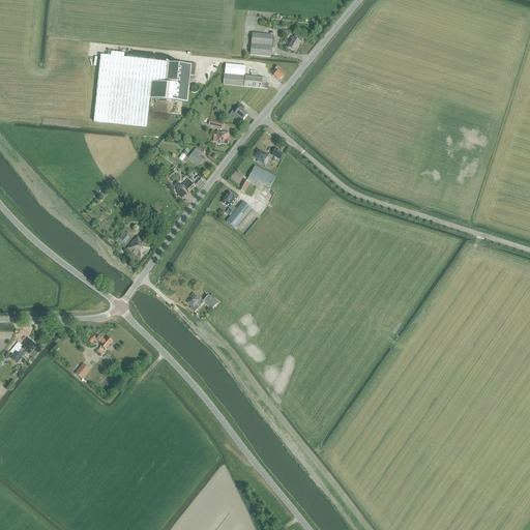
[(273,36),(253,34),(249,56),(270,58),(273,36)]
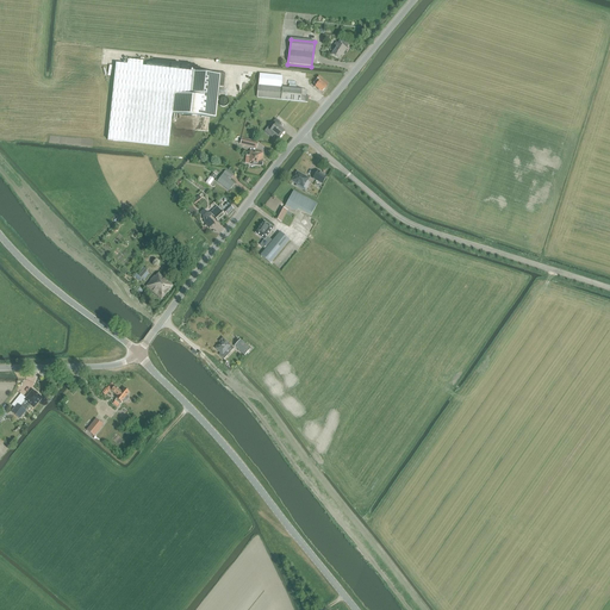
[(331,55),(340,60),(347,49),(348,45),(340,41),(338,44),(336,43),(334,47),(336,48),(331,55)]
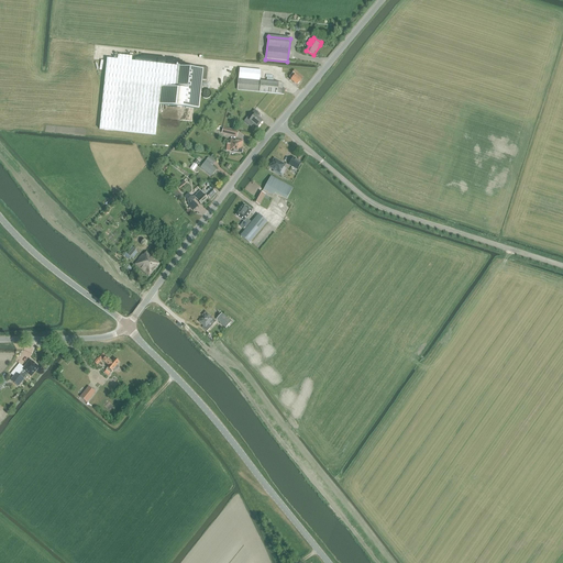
[(155,135),(158,105),(198,109),(200,89),(201,90),(201,84),(200,84),(201,80),(206,80),(208,67),(197,66),(197,68),(131,62),(132,57),(121,56),(121,61),(107,59),(99,130),(155,135)]
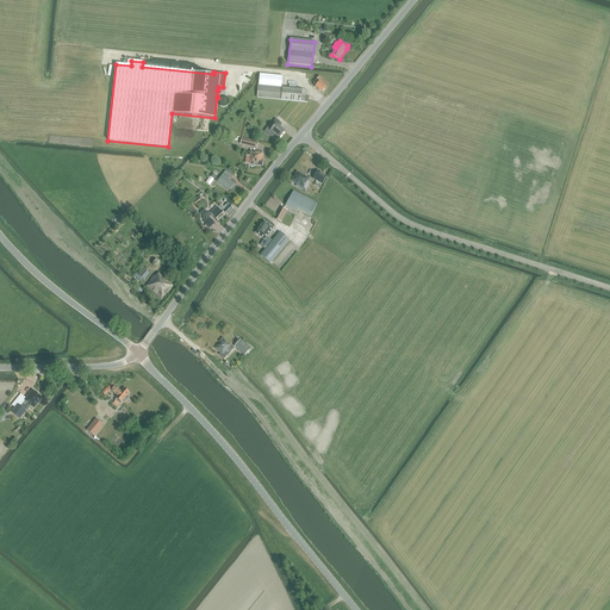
[(257,98),(307,103),(309,97),(302,95),(302,91),(281,88),(282,76),(260,74),(257,98)]
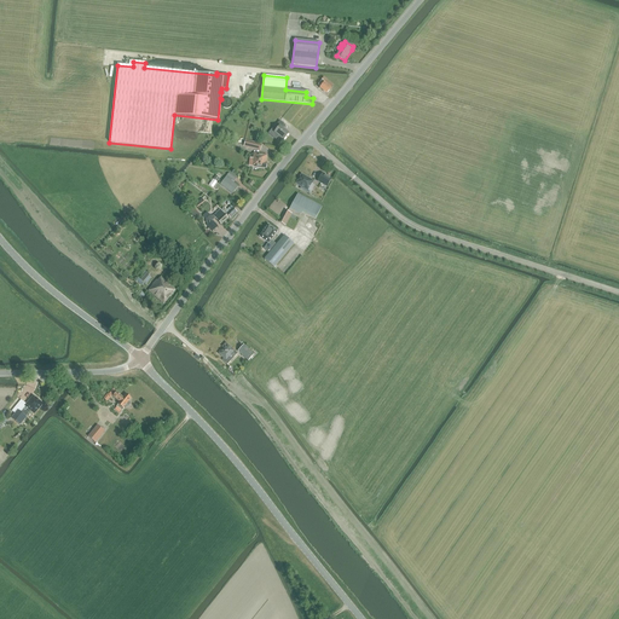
[(327,96),(334,86),(324,79),(319,85),(322,87),(320,90),(327,96)]
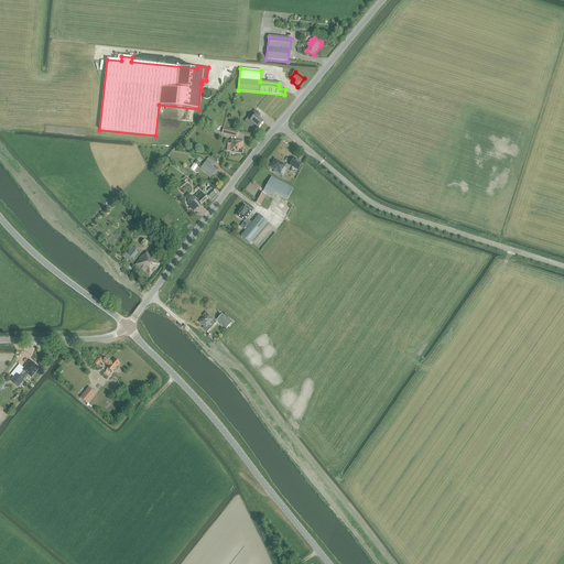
[(260,115),(255,110),(251,115),(253,117),(248,123),(251,127),(253,125),(258,128),(263,121),(258,117),(260,115)]
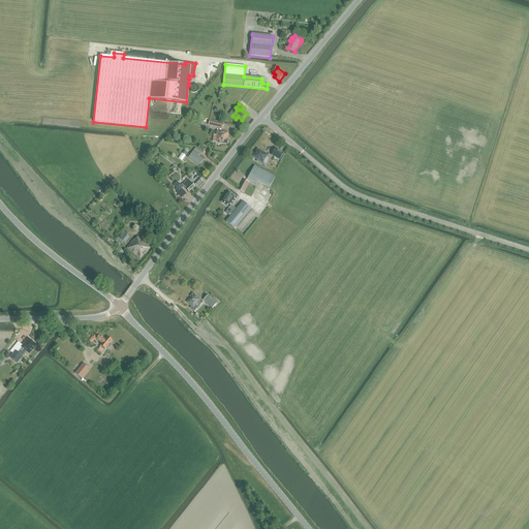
[(227,139),(227,133),(217,131),(216,135),(213,135),(212,142),(215,143),(227,144),(227,139)]
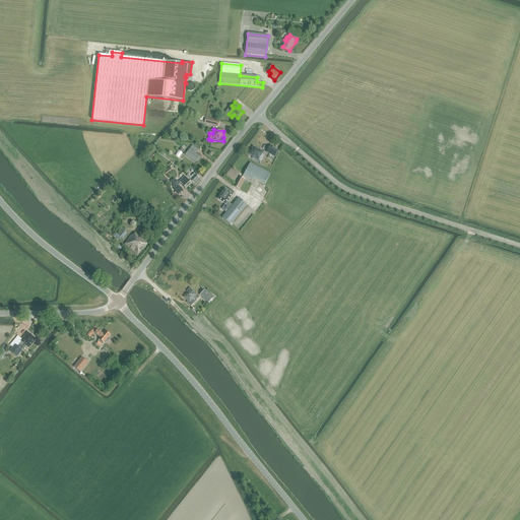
[(266,152),(274,157),(278,150),(271,145),(266,152)]
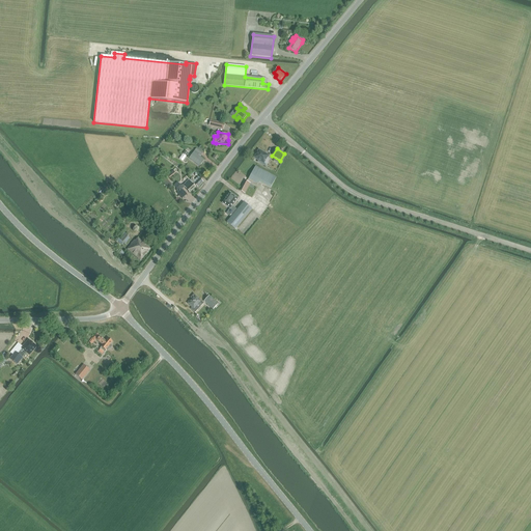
[(189,160),(199,168),(204,162),(197,156),(198,155),(201,157),(204,154),(200,150),(197,149),(189,160)]
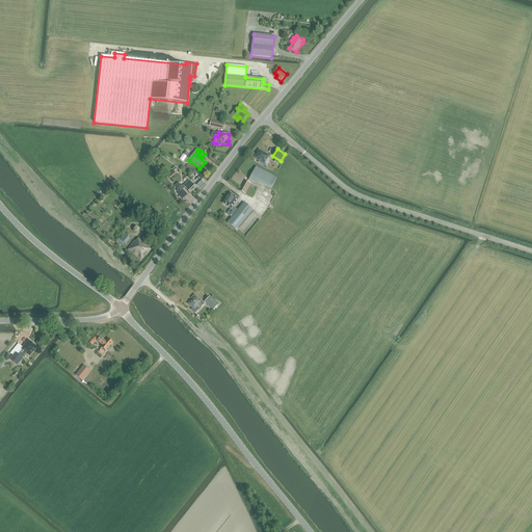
[(255,159),(265,164),(270,156),(259,151),(255,159)]
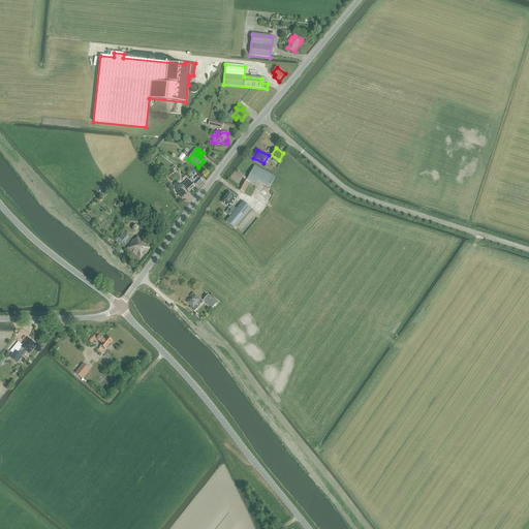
[(270,188),(275,178),(254,166),(247,179),(257,184),(258,182),(270,188)]
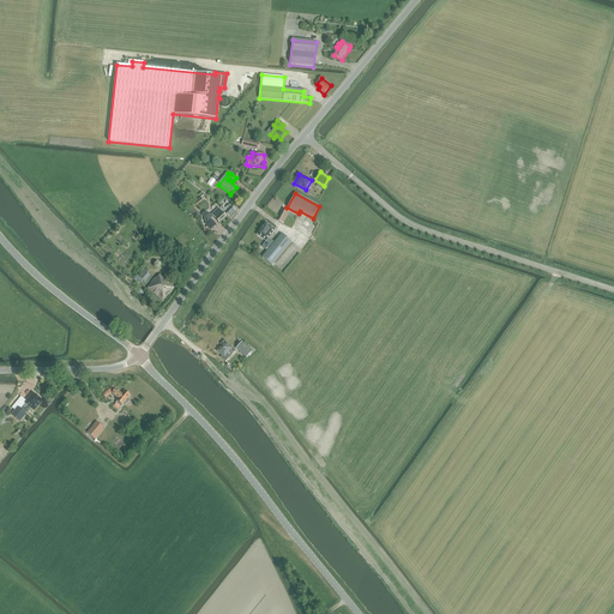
[(229,205),(226,209),(223,211),(223,212),(229,217),(235,211),(229,205)]
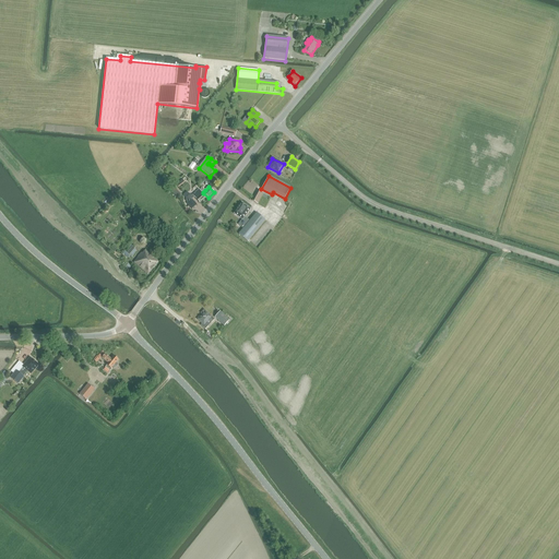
[(194,198),(200,203),(206,198),(199,190),(193,194),(192,195),(190,195),(186,199),(186,201),(188,203),(187,204),(192,210),(197,205),(192,200),(194,198)]
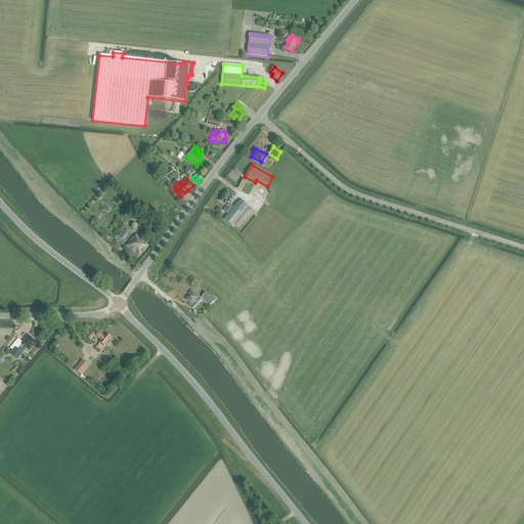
[(248,182),(248,181),(242,178),(236,188),(243,191),(249,194),(254,185),(248,182)]
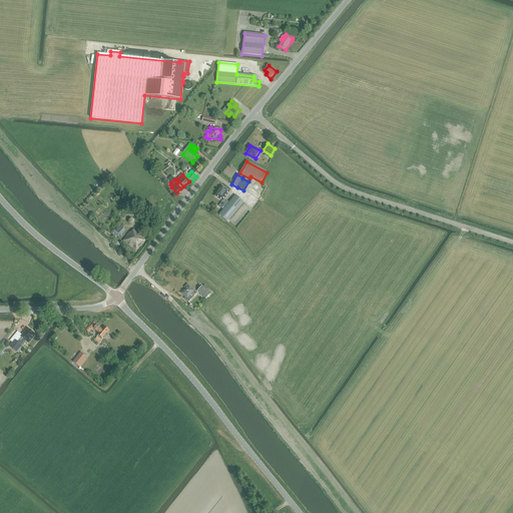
[(224,199),(229,191),(222,185),(214,195),(222,201),(224,199)]
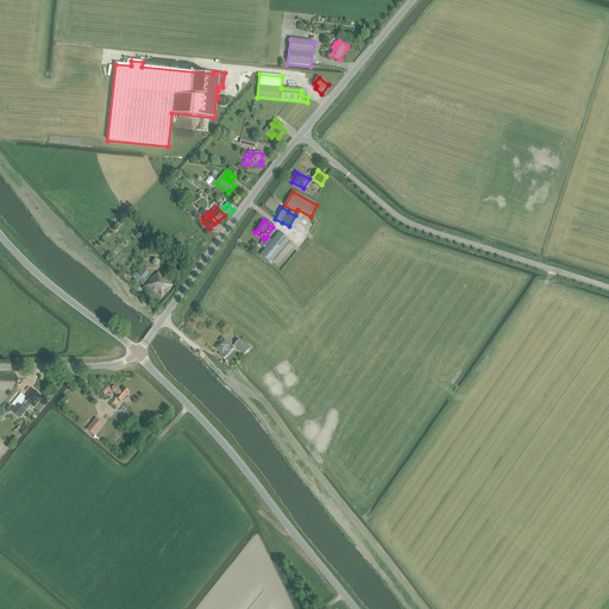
[(267,237),(264,239),(261,245),(265,249),(261,255),(270,263),(289,240),(280,232),(271,240),(267,237)]
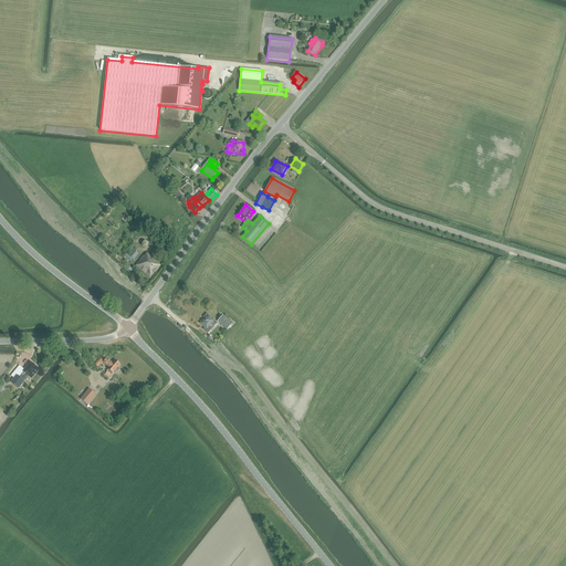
[(134,261),(139,253),(135,249),(128,257),(134,261)]
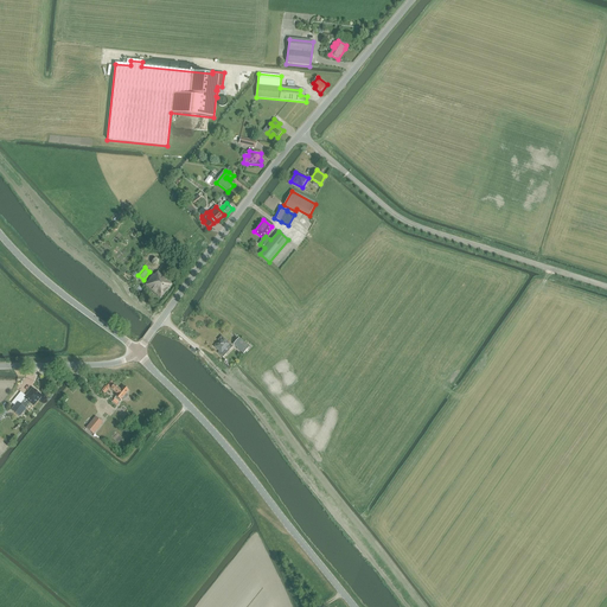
[(145,286),(160,299),(172,286),(158,273),(154,276),(153,276),(145,286)]
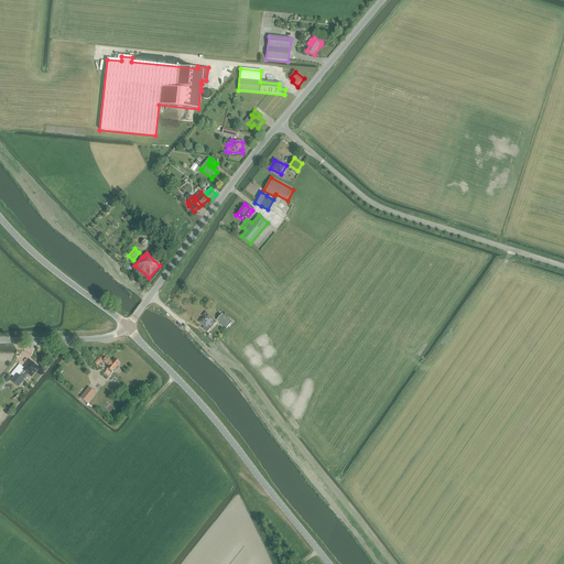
[(231,323),(221,315),(221,314),(216,321),(220,324),(221,322),(225,325),(224,326),(226,329),(231,323)]
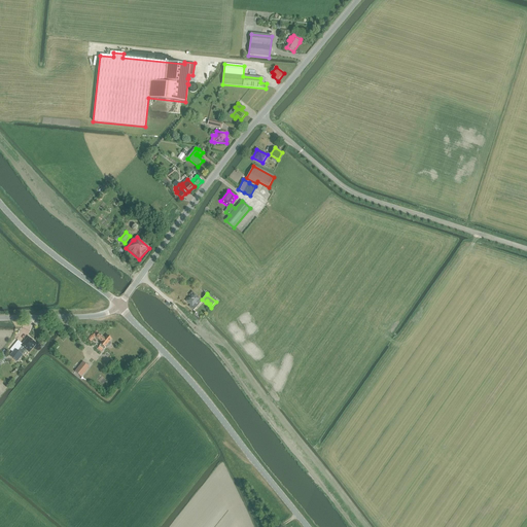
[(186,301),(186,302),(191,307),(190,308),(194,311),(202,302),(195,294),(192,296),(191,295),(188,299),(188,297),(186,301)]
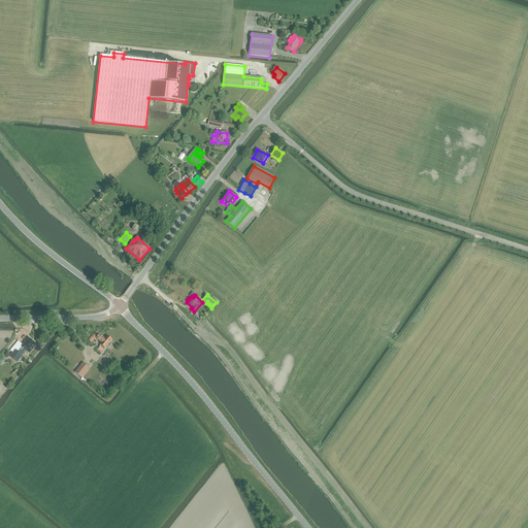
[(92,336),(89,340),(91,342),(99,334),(96,332),(92,337),(92,336)]
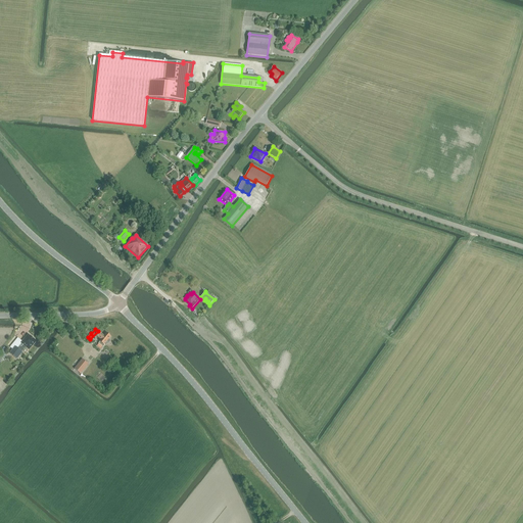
[(106,333),(104,336),(99,332),(96,336),(101,340),(100,342),(100,343),(99,344),(103,347),(105,345),(104,345),(106,343),(107,344),(108,344),(110,342),(110,341),(109,339),(111,337),(106,333)]
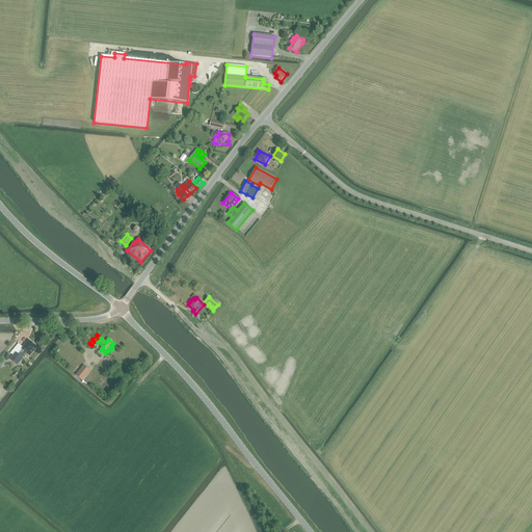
[(36,348),(36,347),(28,341),(22,349),(21,348),(10,361),(17,366),(25,354),(26,353),(28,354),(30,355),(34,350),(35,351),(36,351),(37,349),(36,348)]
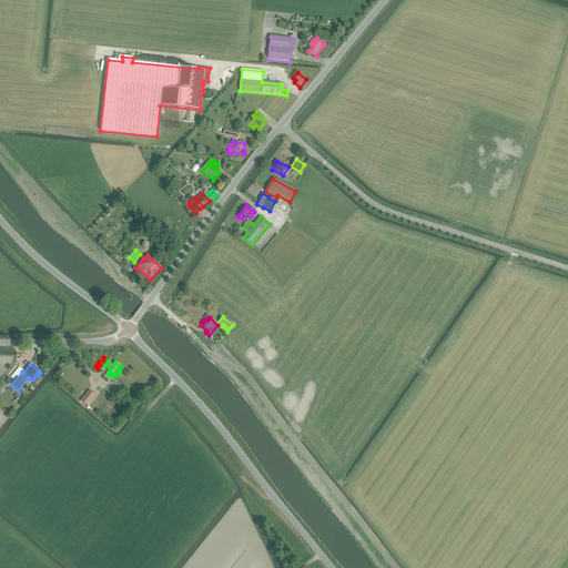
[(0,382),(0,386),(4,389),(9,383),(7,382),(9,381),(4,377),(0,382)]
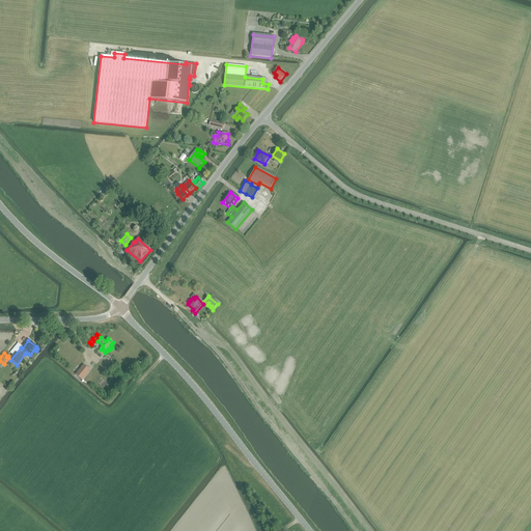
[(77,375),(83,381),(91,371),(84,366),(77,375)]
